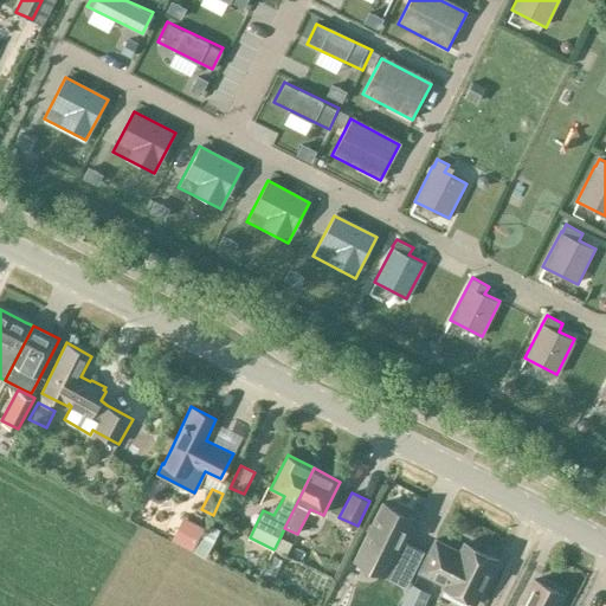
[(382,501),(353,559),(378,572),(407,587),(425,553),(403,542),(405,536),(408,537),(416,524),(411,522),(414,516),(382,501)]
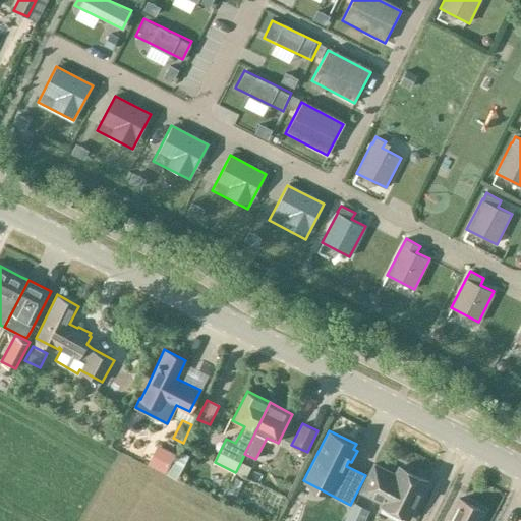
[(158,444),(147,464),(165,473),(175,453),(158,444)]
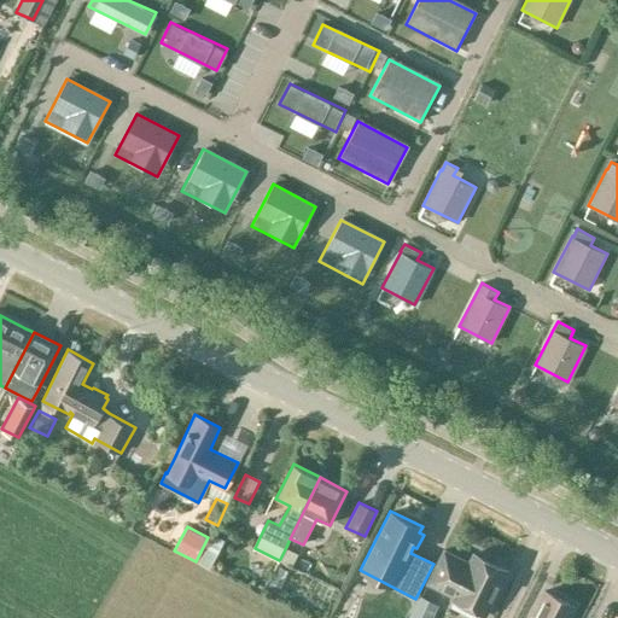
[(213,534),(197,563),(210,570),(226,541),(213,534)]
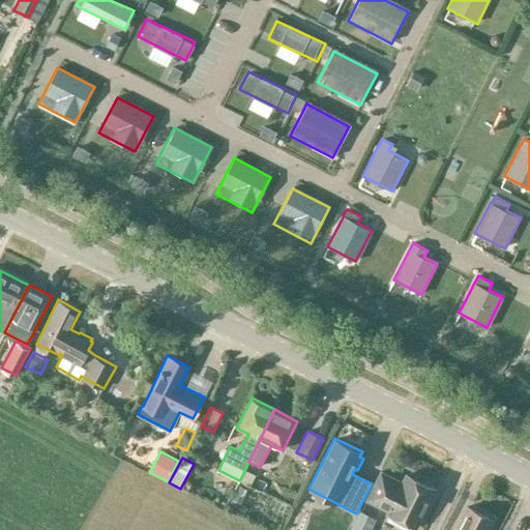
[(245,469),(240,479),(252,484),(257,474),(245,469)]
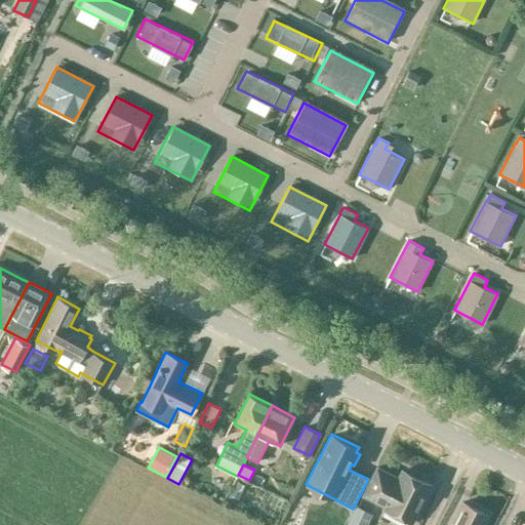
[(385,508),(393,512),(411,520),(429,486),(403,473),(399,481),(378,471),(366,495),(386,506),(385,508)]
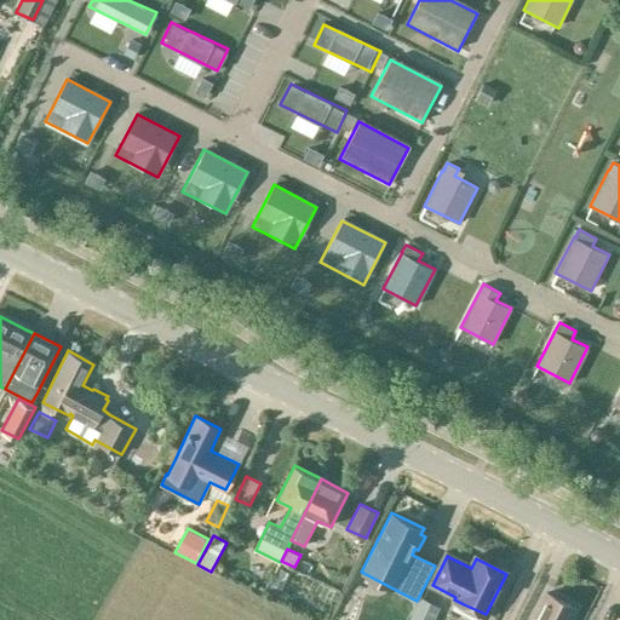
[(546,592),(532,619),(570,619),(577,609),(546,592)]
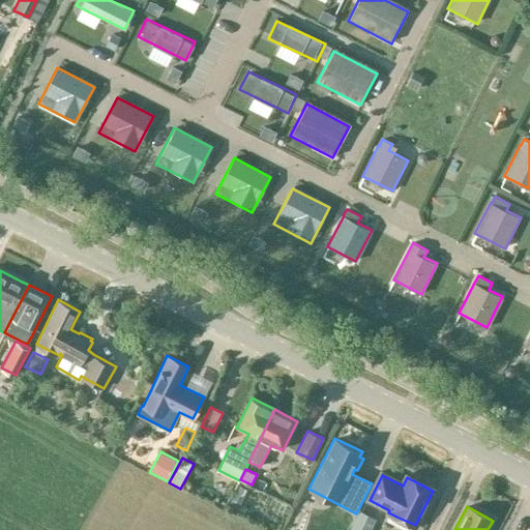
[(370,529),(376,519),(359,510),(350,529),(370,529)]
